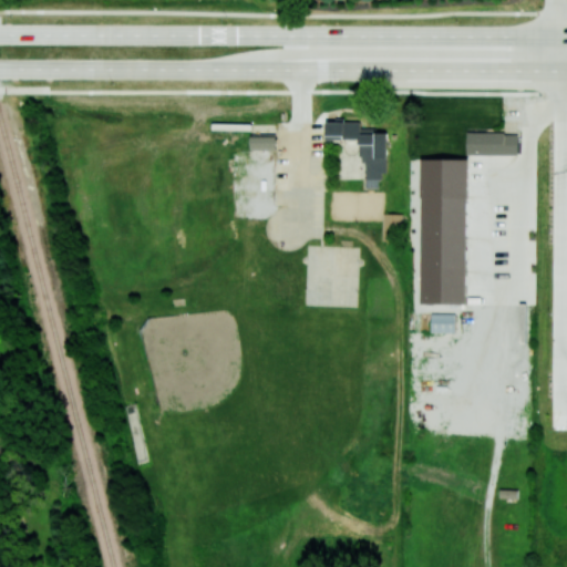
[(326,140),(361,140),(361,162),(366,162),(367,187),(379,187),(379,175),(388,175),(387,132),(375,132),(375,127),(361,127),(361,120),(326,120),(326,140)]
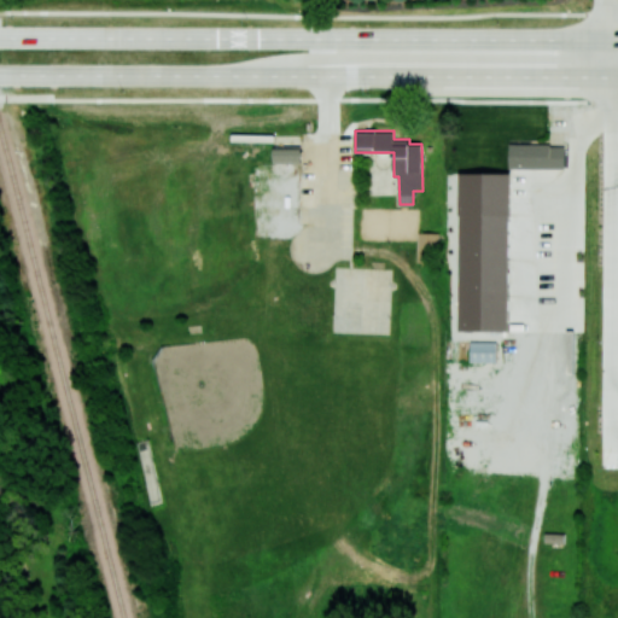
[(565,168),(565,144),(509,144),(509,168),(565,168)]
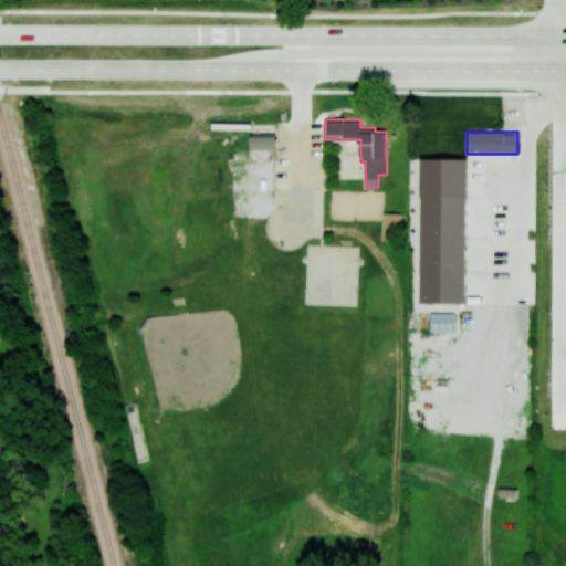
[(251,149),(276,148),(275,133),(250,134),(251,149)]
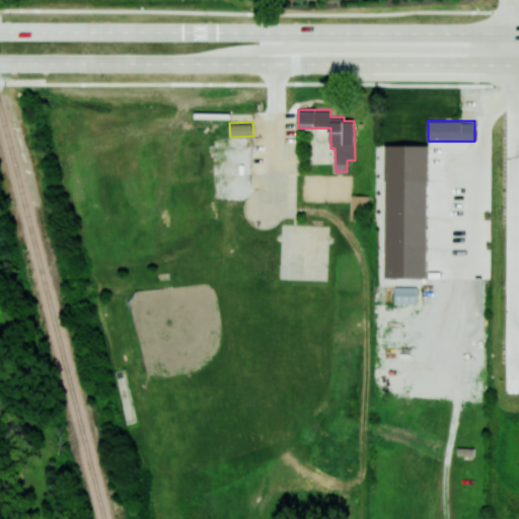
[(385,278),(427,278),(428,145),(386,145),(385,278)]
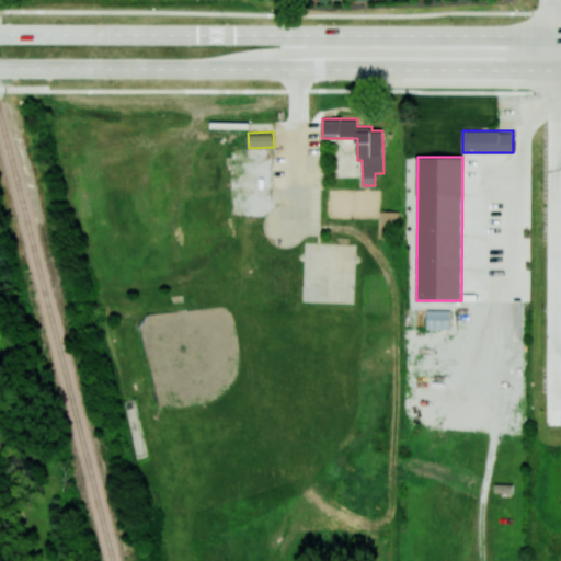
[(398,212),(379,210),(378,238),(397,238),(398,212)]
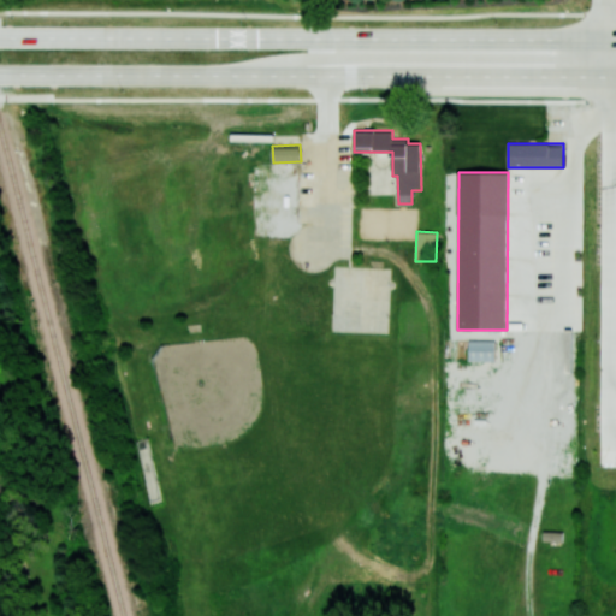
[(469,360),(495,360),(495,341),(469,339),(469,360)]
